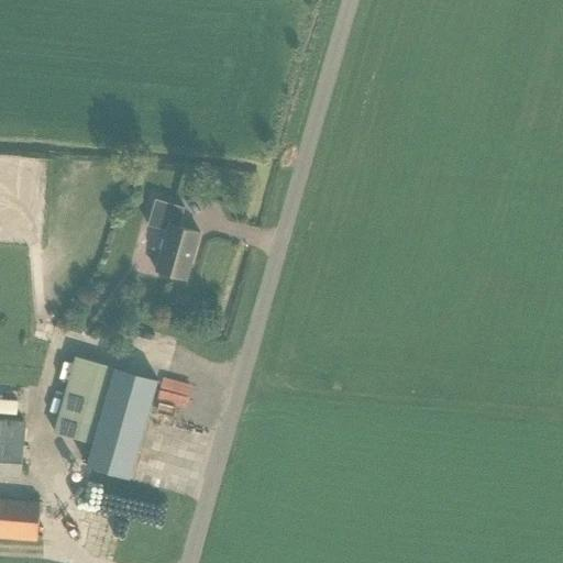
[(187,279),(200,232),(179,227),(185,208),(155,199),(147,224),(167,230),(156,271),(187,279)]
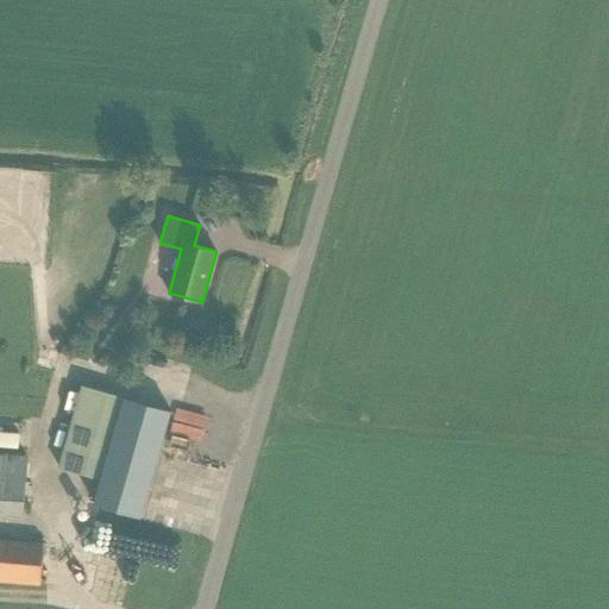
[(170,410),(124,397),(82,385),(58,468),(101,481),(94,504),(140,518),(170,410)]
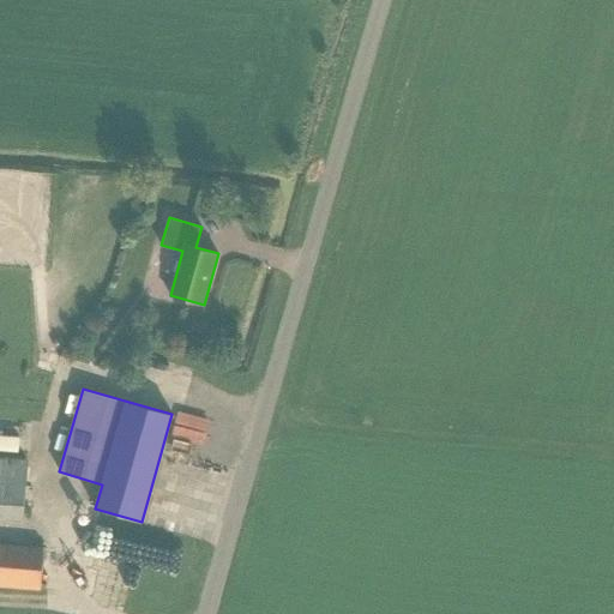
[(179,431),(176,440),(204,449),(206,438),(179,431)]
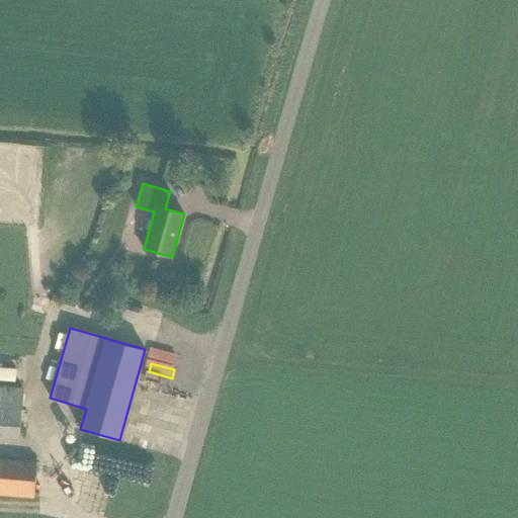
[(0,367),(0,380),(17,381),(17,368),(0,367)]
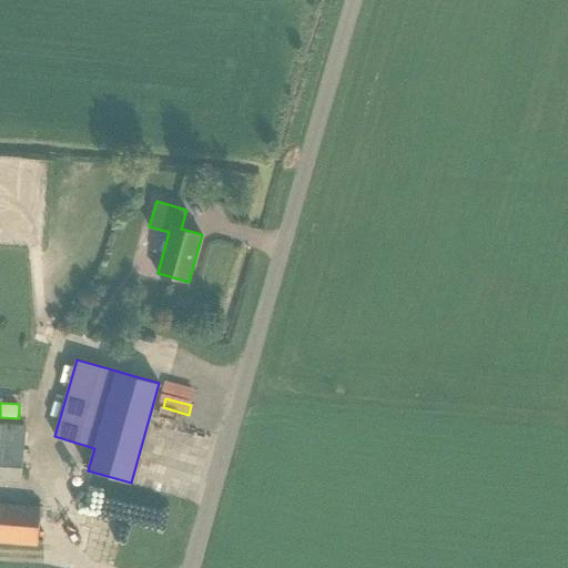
[(0,475),(22,477),(26,426),(0,424),(0,475)]
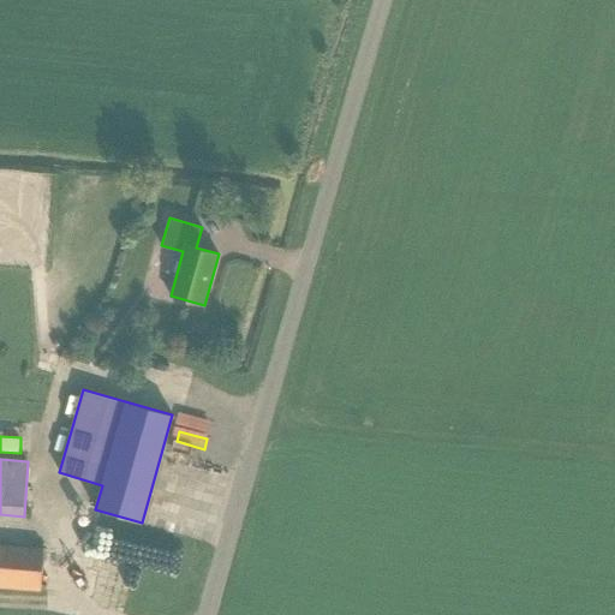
[(0,586),(41,590),(45,549),(0,545),(0,586)]
